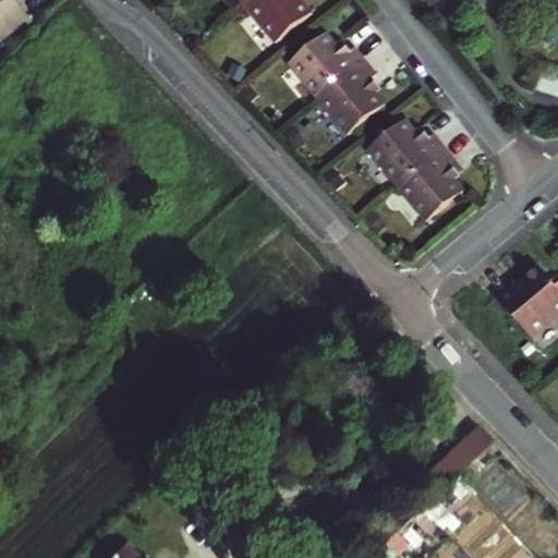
[(0,0),(0,21),(17,7),(11,0),(0,0)]
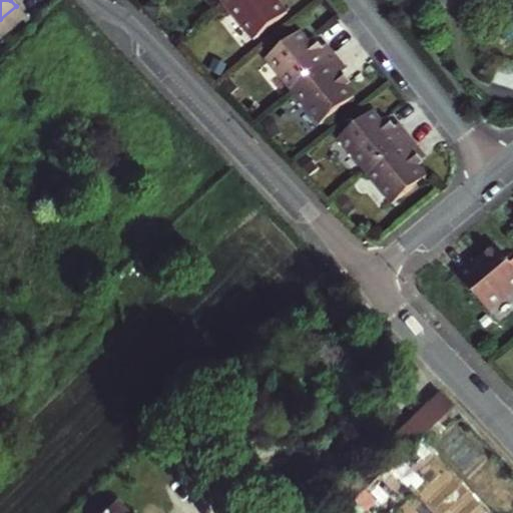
[(234,0),(227,6),(253,39),(288,11),(279,1),(280,0),(234,0)]
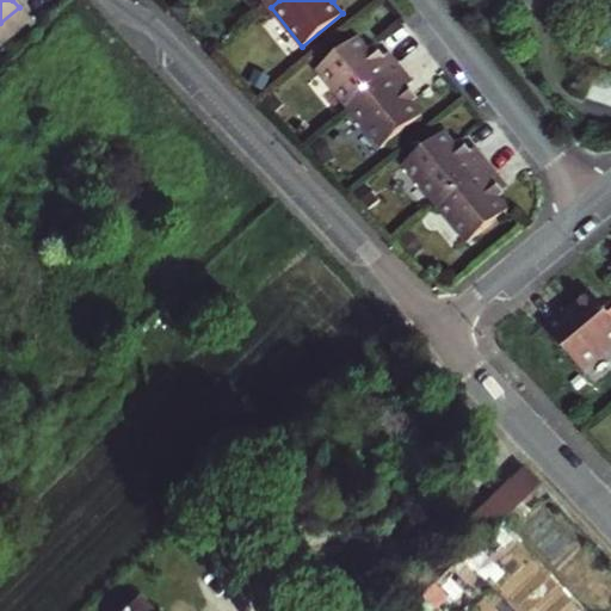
[(0,43),(30,19),(19,7),(0,23),(0,43)]
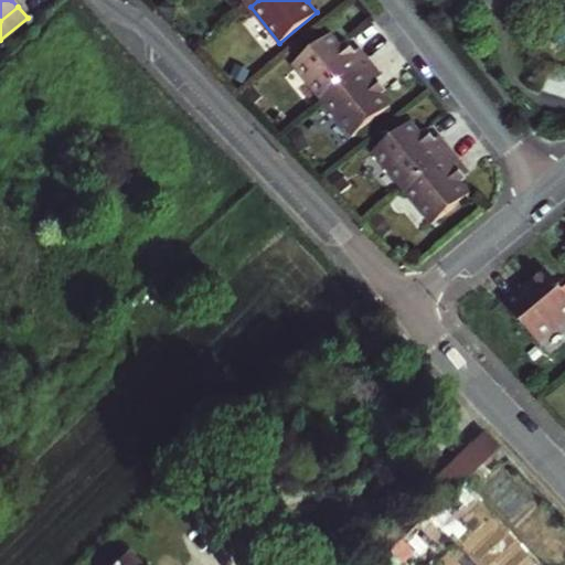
[(330,32),(294,62),(324,100),(373,61),(359,44),(354,49),(347,39),(340,44),(330,32)]
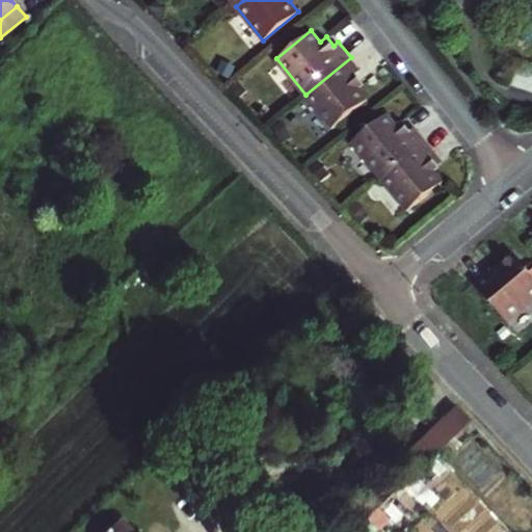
[(362,71),(351,57),(306,95),(334,129),(368,100),(358,89),(365,84),(357,75),(362,71)]
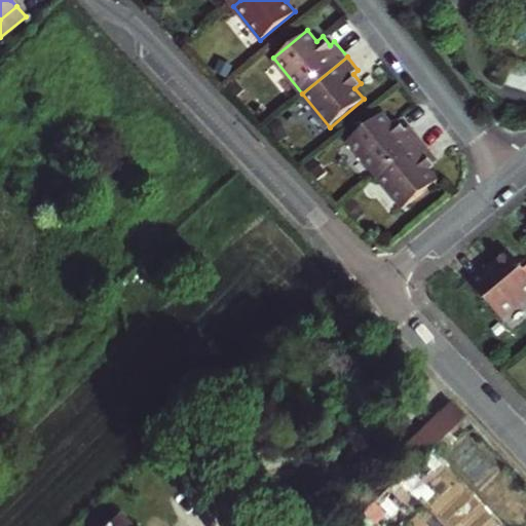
[(379,113),(345,141),(374,177),(419,140),(407,124),(402,128),(395,119),(388,124),(379,113)]
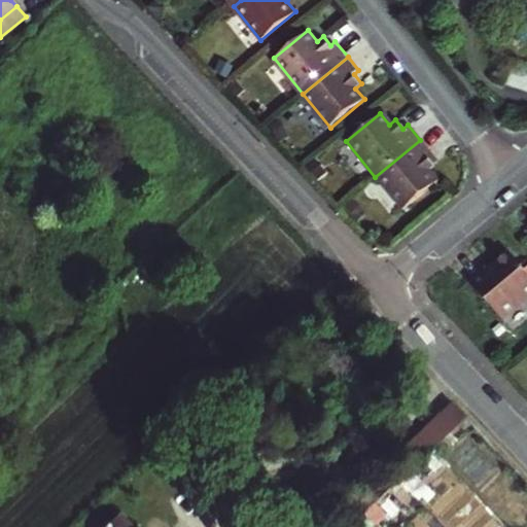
[(431,153),(420,140),(375,177),(402,211),(436,182),(428,172),(433,167),(426,157),(431,153)]
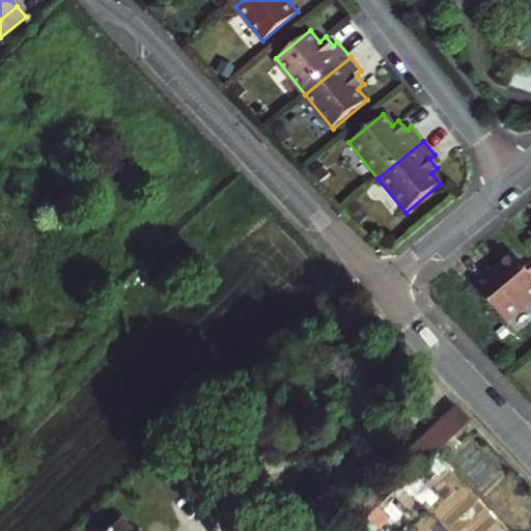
[(492,277),(487,272),(474,284),(507,324),(530,303),(530,277),(514,258),(504,268),(492,277)]
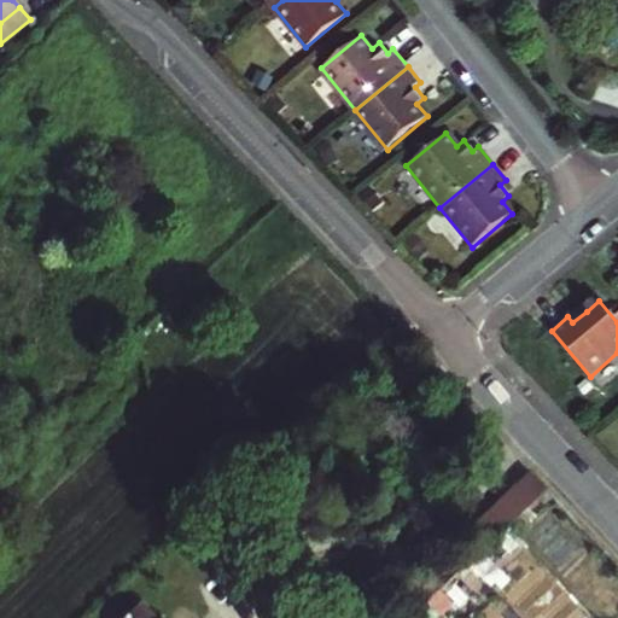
[(572,322),(587,312),(582,304),(567,316),(572,322)]
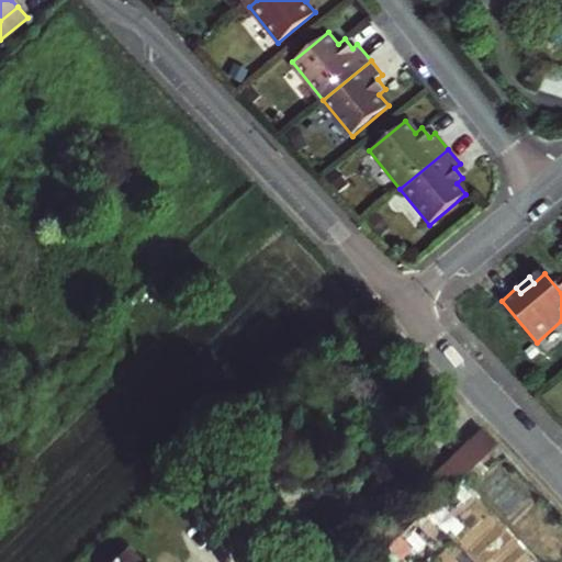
[(433,476),(447,490),(489,451),(496,444),(482,428),(433,476)]
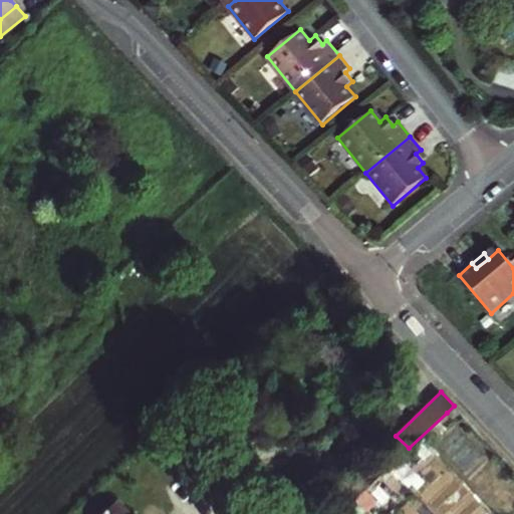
[(123,513),(114,504),(102,513),(123,513)]
